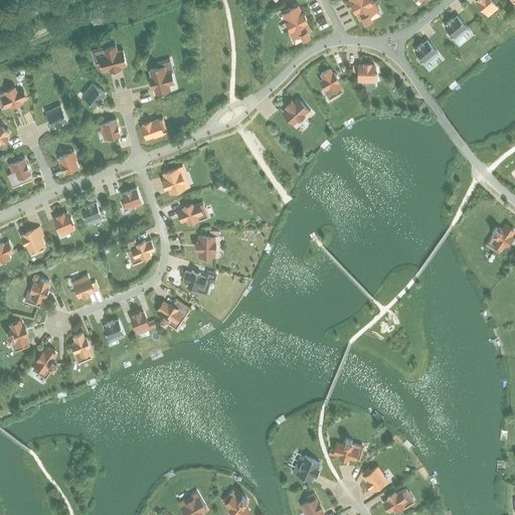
[(350,0),(352,3),(351,4),(355,11),(356,11),(360,18),(363,17),(365,21),(371,18),(368,14),(374,11),(372,7),(374,5),(373,2),(371,0),(350,0)]
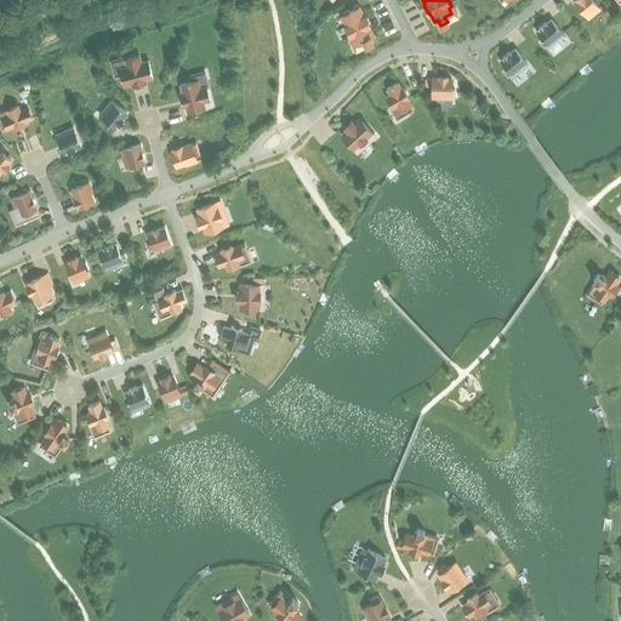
[(593,0),(575,0),(574,1),(584,15),(593,7),(597,11),(599,9),(597,5),(593,0)]
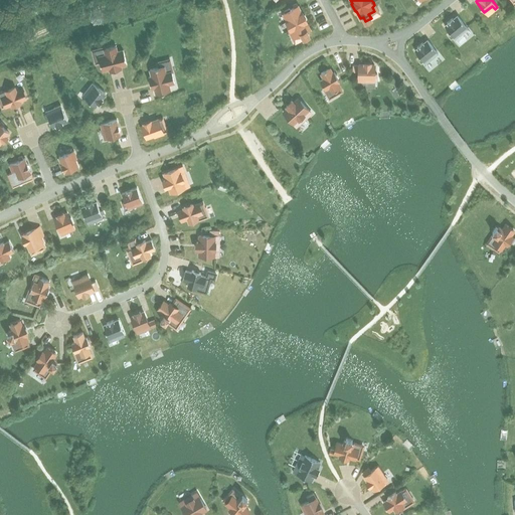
[(291,33),(293,32),(295,36),(301,33),(303,37),(309,35),(306,30),(310,28),(305,21),(306,20),(302,13),(302,14),(298,6),(297,6),(296,3),(292,5),(294,8),(290,10),(289,9),(284,11),(285,13),(283,13),(287,21),(285,22),(289,30),(291,33)]
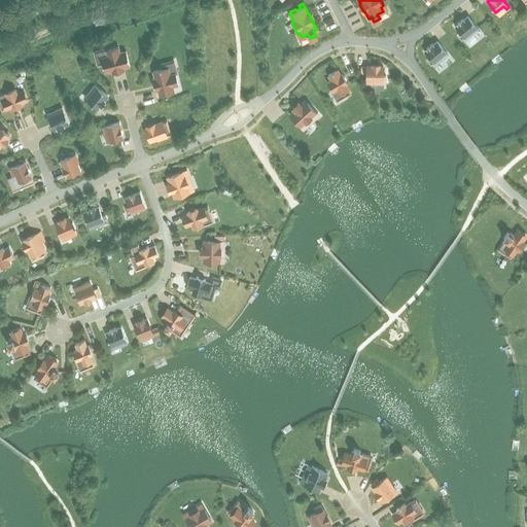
[(458,24),(455,27),(461,34),(458,36),(461,39),(463,37),(463,38),(470,33),(472,35),(479,30),(467,16),(463,20),(462,19),(457,23),(458,24)]
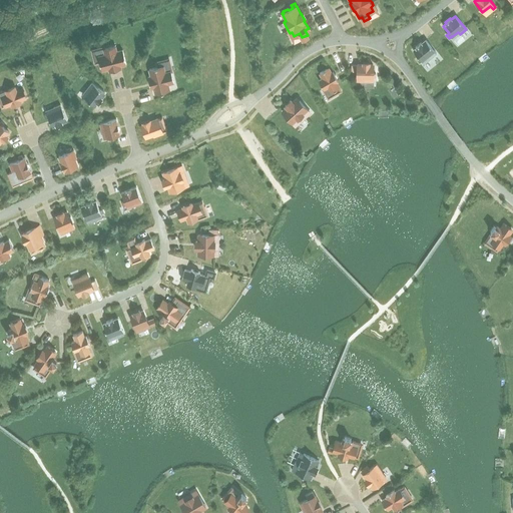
[(416,47),(413,50),(417,55),(419,57),(417,59),(419,63),(422,61),(428,56),(430,58),(436,53),(425,40),(421,44),(420,43),(415,46),(416,47)]
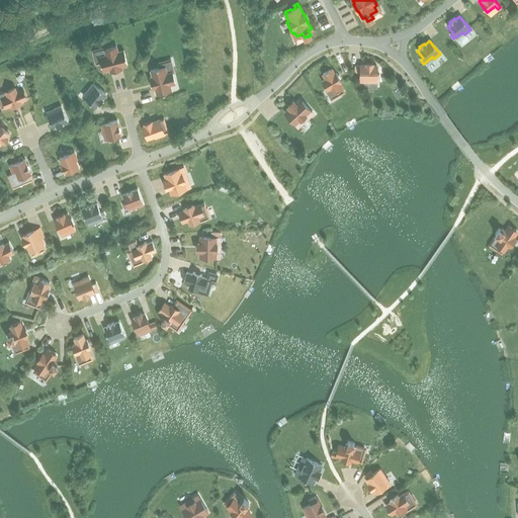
[(117,52),(115,46),(104,49),(106,55),(99,57),(95,58),(96,63),(100,62),(102,71),(109,69),(110,72),(121,69),(120,66),(127,65),(123,51),(117,52)]
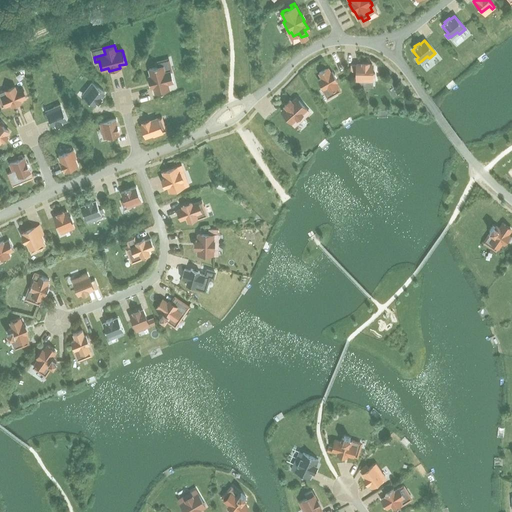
[(157,67),(149,69),(150,76),(147,77),(148,77),(150,88),(153,87),(155,93),(169,90),(167,84),(173,82),(170,71),(164,72),(162,65),(161,62),(156,63),(157,67)]
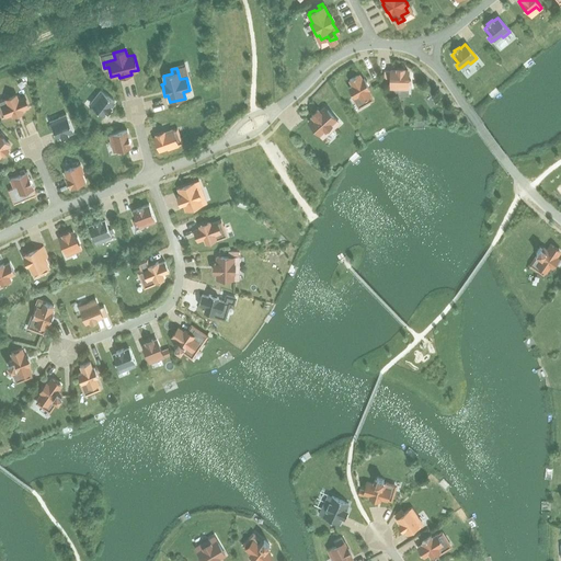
[(397,70),(390,70),(390,71),(390,79),(390,89),(399,89),(399,86),(408,86),(411,86),(411,81),(408,81),(408,70),(403,70),(403,69),(397,69),(397,70)]
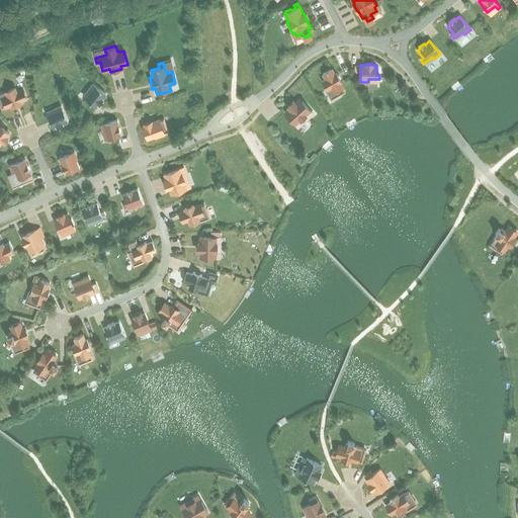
[(334,74),(331,69),(322,74),(326,79),(322,81),(326,89),(330,87),(333,93),(338,90),(340,93),(344,91),(342,88),(342,87),(339,82),(341,81),(336,73),(334,74)]
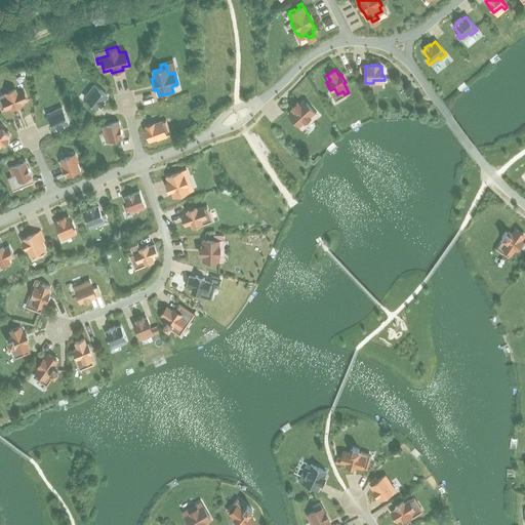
[(87,105),(89,103),(95,107),(96,109),(99,105),(101,106),(105,102),(104,101),(107,95),(93,85),(88,91),(91,93),(86,99),(84,103),(87,105)]
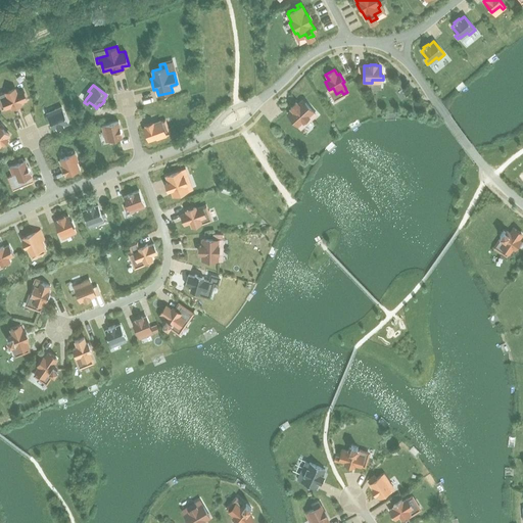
[(22,91),(16,93),(14,89),(6,93),(8,97),(2,99),(4,103),(0,105),(2,109),(6,108),(11,105),(12,107),(15,106),(18,105),(20,104),(20,102),(26,100),(25,96),(24,94),(22,91)]
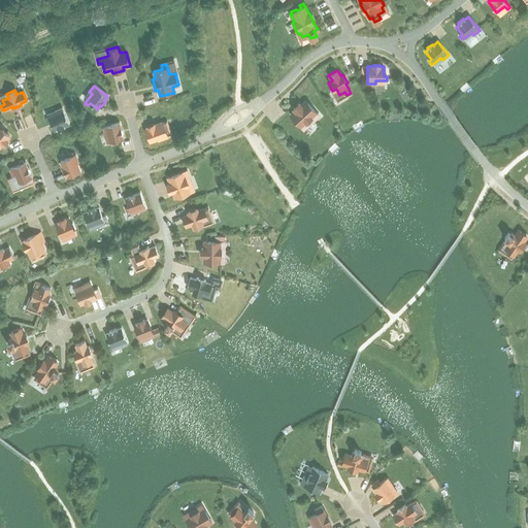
[(305,101),(300,105),(298,103),(293,108),(295,110),(290,114),(301,127),(311,118),(314,121),(319,117),(317,113),(305,101)]
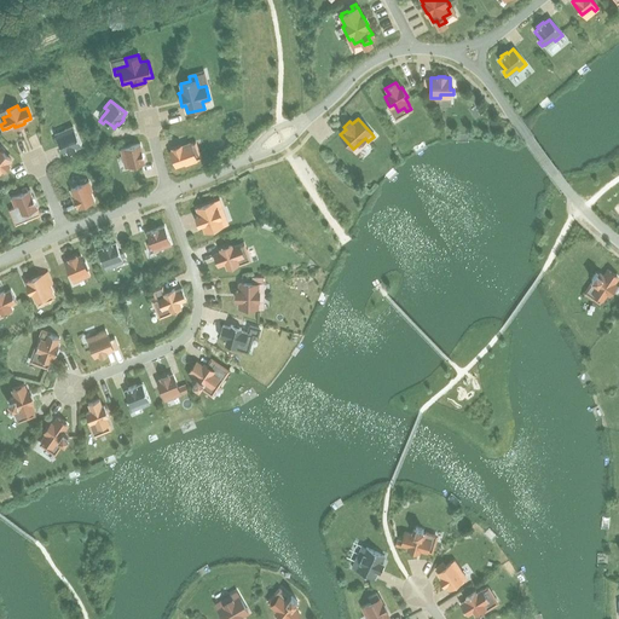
[(56,137),(57,138),(53,139),(55,143),(58,142),(59,145),(63,152),(68,150),(68,152),(75,149),(74,148),(80,145),(73,126),(64,131),(65,133),(56,137)]
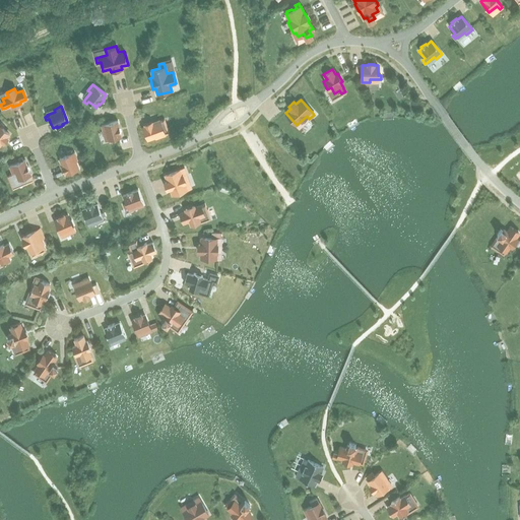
[(143,126),(148,139),(156,136),(156,138),(165,135),(168,134),(167,130),(164,131),(159,120),(152,123),(151,122),(144,125),(145,126),(143,126)]
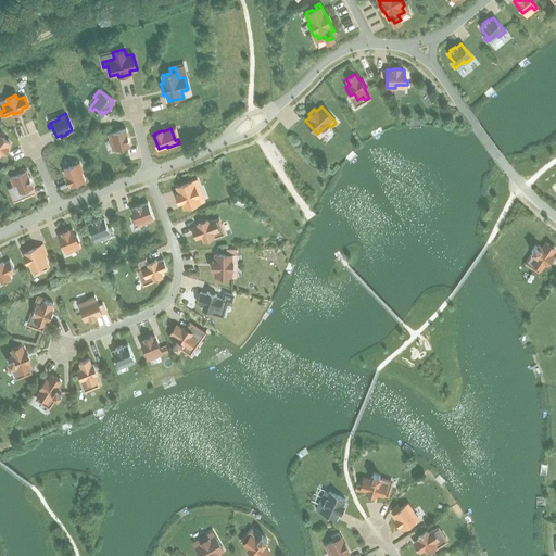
[(130,146),(126,129),(108,134),(110,142),(113,141),(116,153),(121,152),(119,149),(130,146)]
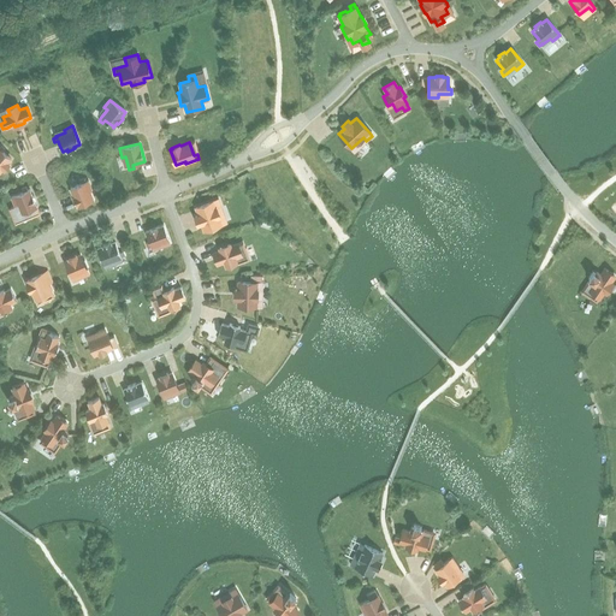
[(0,170),(3,167),(4,169),(9,164),(7,163),(9,160),(11,159),(3,150),(5,148),(1,144),(0,146),(0,170)]
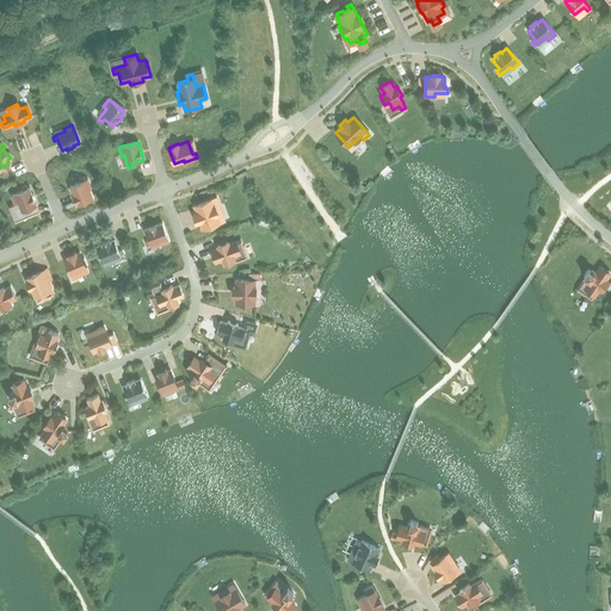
[(81,181),(69,186),(73,195),(72,195),(75,203),(76,203),(78,205),(92,198),(88,190),(91,189),(87,179),(86,179),(85,176),(80,178),(81,181)]
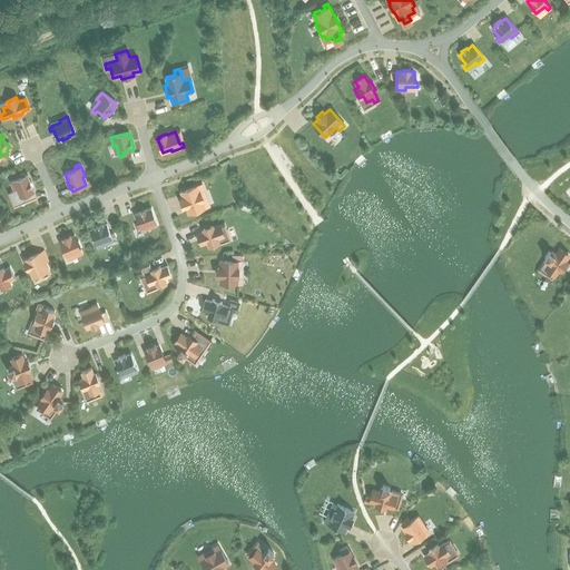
[(10,183),(13,190),(17,189),(20,197),(21,200),(26,198),(25,196),(35,192),(27,175),(10,183)]
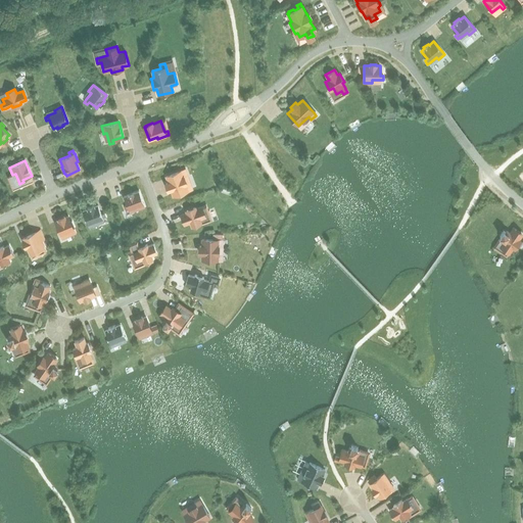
[(181,171),(165,177),(168,182),(165,183),(169,190),(171,189),(173,195),(188,190),(184,177),(187,176),(185,170),(181,171)]
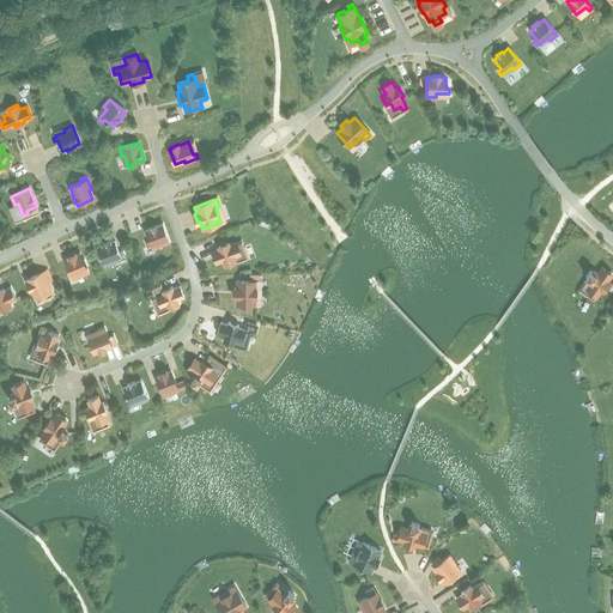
[(163,224),(145,230),(149,241),(145,242),(146,247),(150,246),(159,242),(161,246),(170,242),(163,224)]
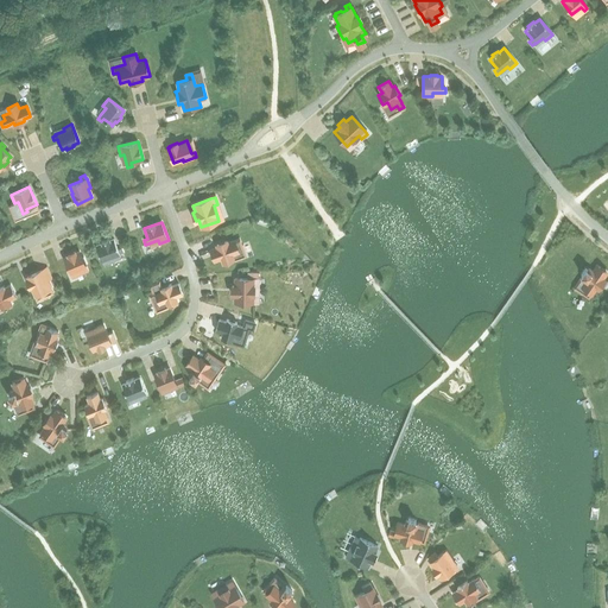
[(102,242),(96,245),(102,264),(112,260),(111,257),(119,254),(119,253),(122,252),(121,248),(118,249),(114,239),(109,240),(108,239),(102,241),(102,242)]
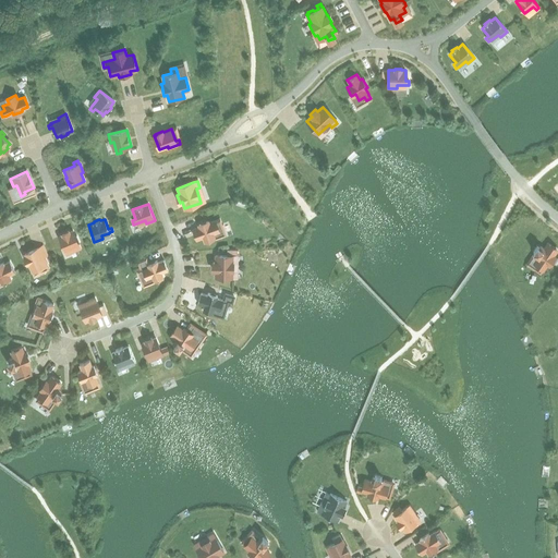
[(199,227),(193,229),(195,235),(196,240),(203,237),(205,242),(206,241),(207,242),(214,240),(213,239),(215,238),(213,233),(219,231),(216,221),(209,223),(208,221),(198,225),(199,227)]
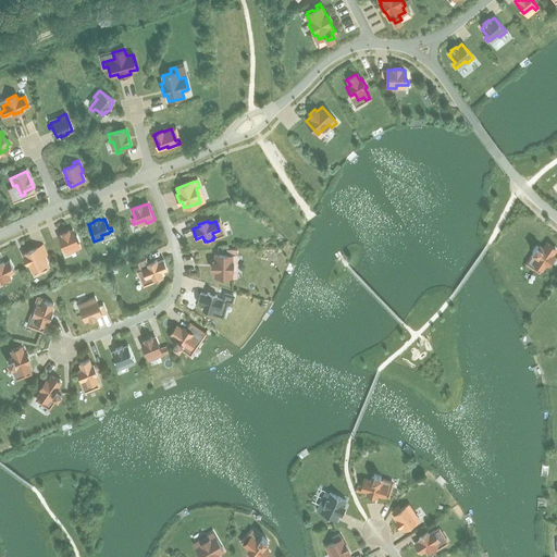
[(63,235),(59,236),(65,250),(74,246),(75,250),(79,248),(78,245),(77,243),(78,242),(76,236),(75,236),(72,231),(69,232),(69,231),(62,233),(63,235)]
